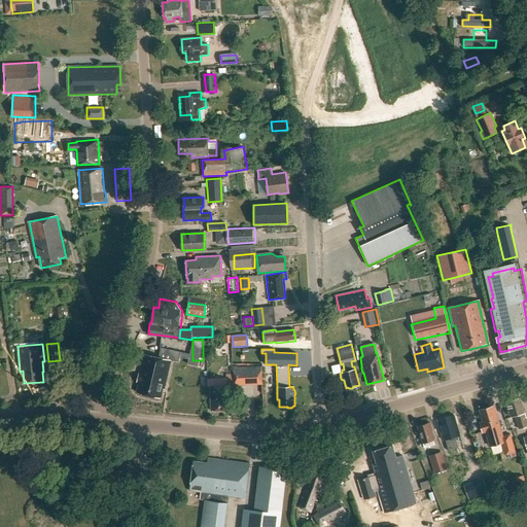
[(137,392),(161,397),(163,389),(165,389),(171,360),(144,354),(139,374),(137,380),(139,381),(137,392)]
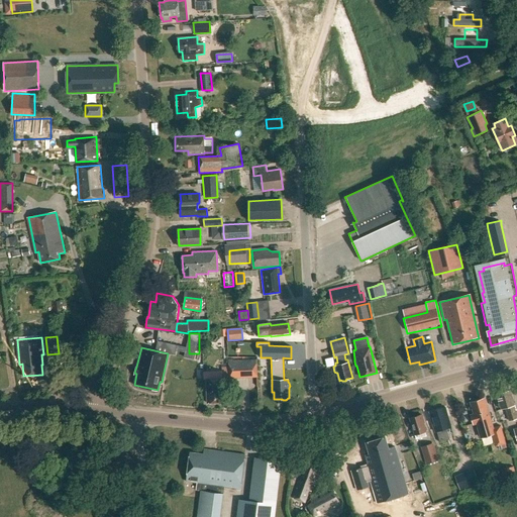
[(207,379),(208,403),(223,402),(222,379),(229,378),(257,376),(256,359),(229,360),(229,367),(222,367),(222,371),(204,372),(204,379),(207,379)]
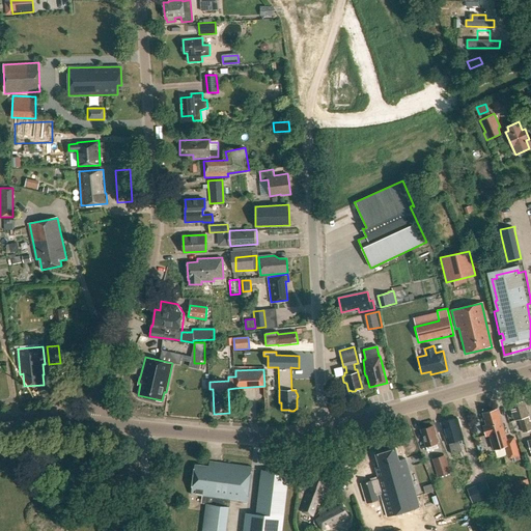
[(514,420),(520,419),(524,432),(530,429),(530,427),(528,417),(529,416),(525,400),(510,404),(514,420)]
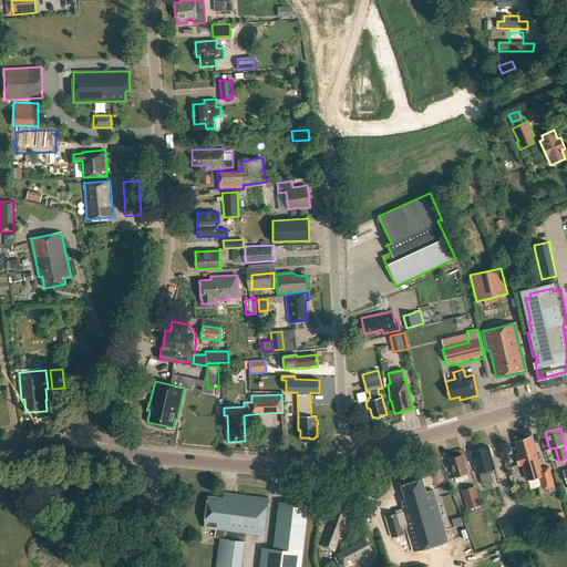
[(526,474),(538,471),(544,490),(555,486),(549,467),(540,470),(532,436),(516,441),(519,454),(516,455),(519,465),(524,464),(526,474)]
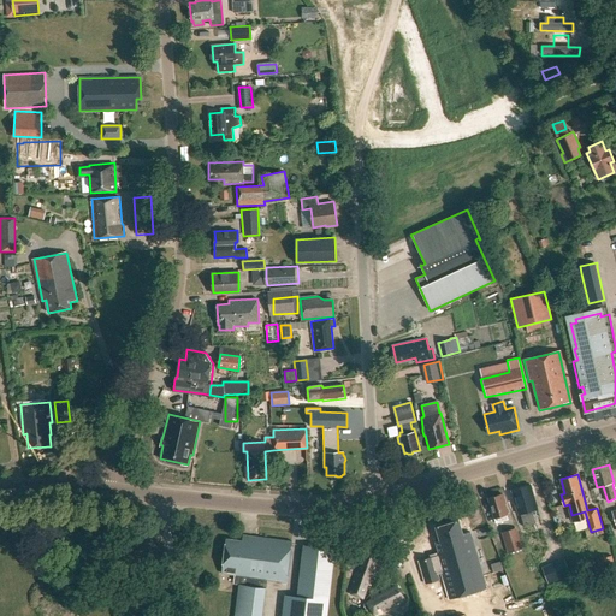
[(521,513),(526,528),(535,526),(531,510),(537,509),(531,486),(513,491),(519,514),(521,513)]
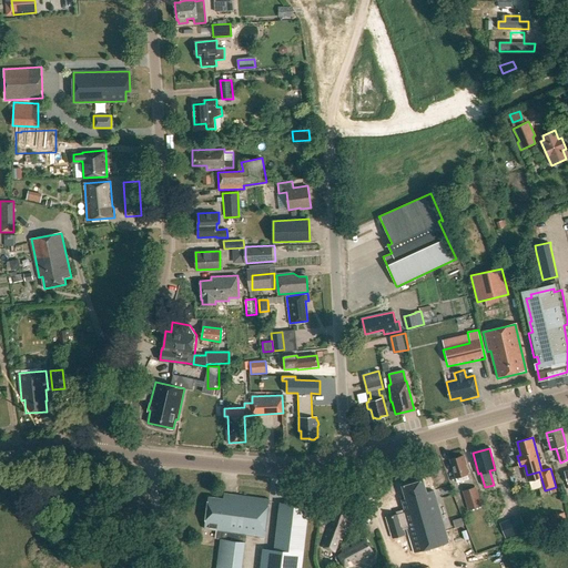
[(464,456),(450,459),(456,477),(460,476),(462,482),(469,479),(468,474),(466,465),(466,464),(464,456)]
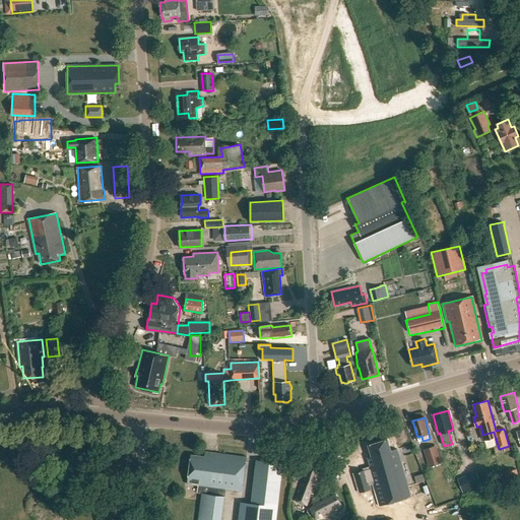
[(368,467),(379,506),(410,497),(397,449),(391,451),(387,439),(368,445),(372,456),(368,457),(371,466),(368,467)]
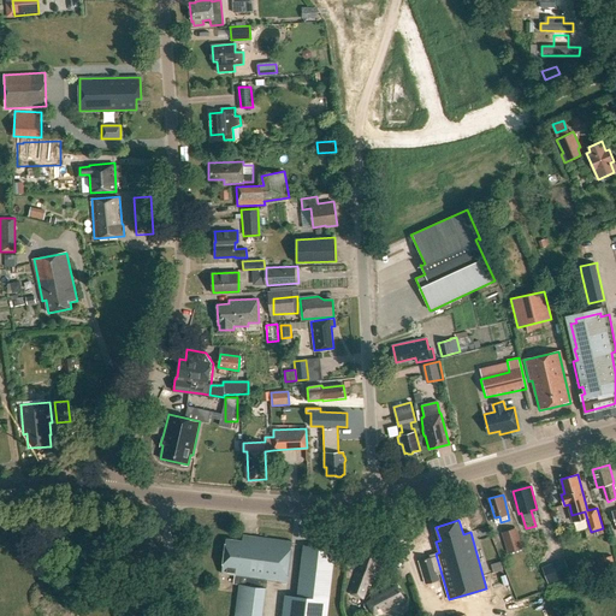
[(503,532),(510,552),(522,549),(516,528),(503,532)]
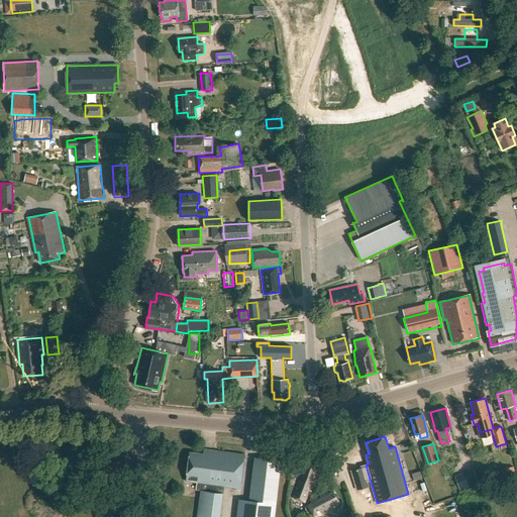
[(454,443),(448,444),(450,453),(456,452),(454,443)]
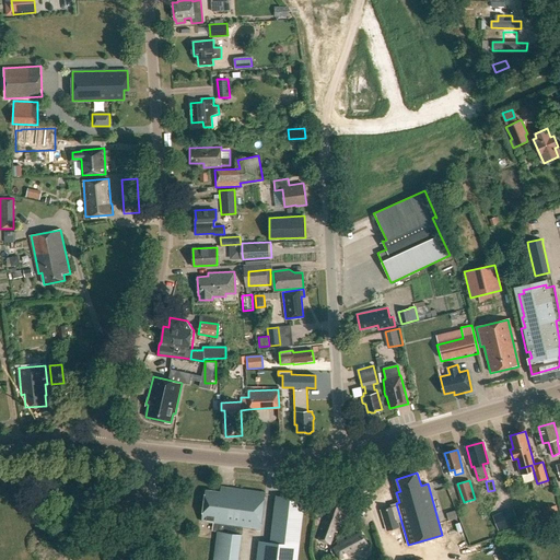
[(213,523),(260,529),(266,492),(221,487),(220,491),(206,490),(206,492),(201,521),(213,523)]
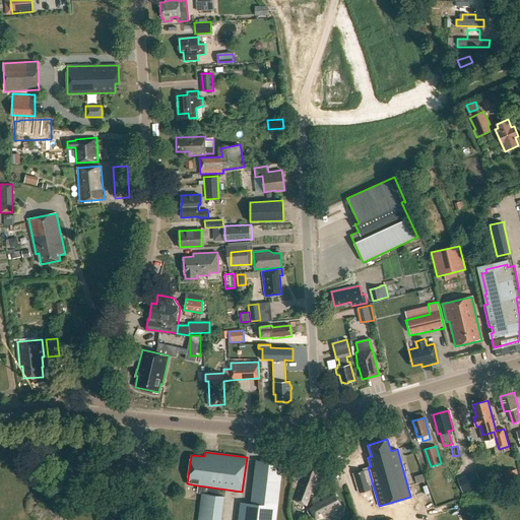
[(295,501),(305,504),(306,505),(310,496),(314,497),(317,489),(313,488),(315,481),(319,483),(322,474),(310,469),(306,479),(303,478),(295,501)]
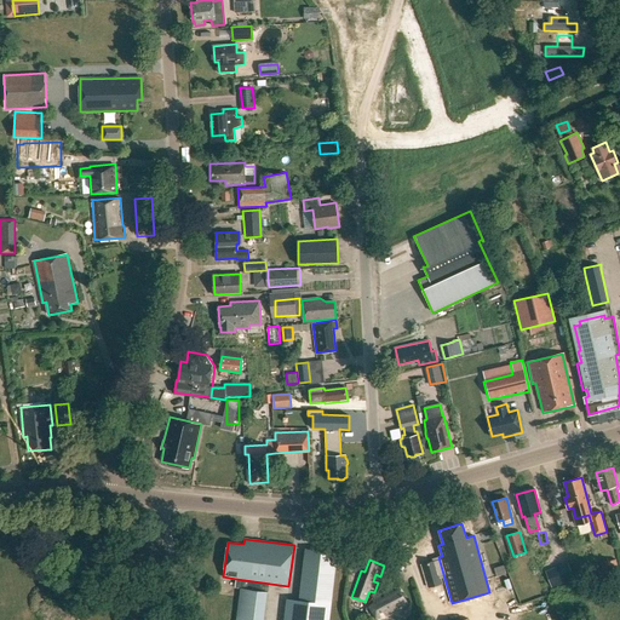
[(600,563),(603,577),(618,574),(615,560),(600,563)]
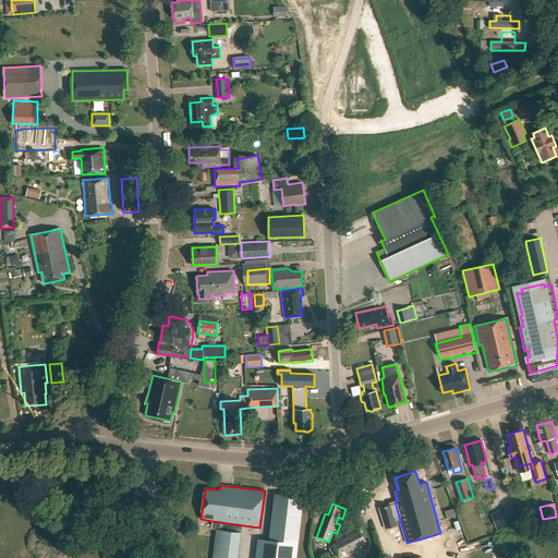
[(379,508),(386,528),(397,524),(391,505),(379,508)]
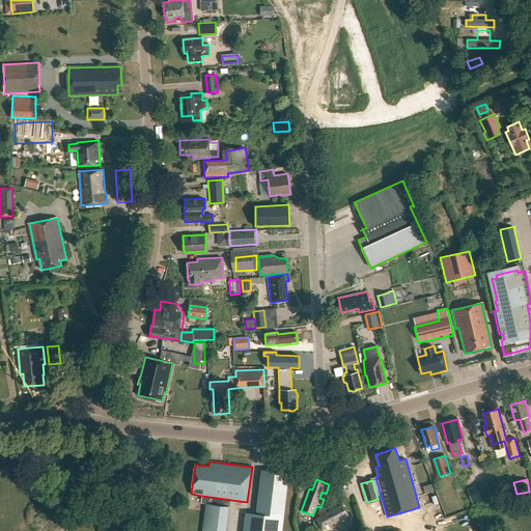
[(430,484),(423,486),(425,493),(432,491),(430,484)]
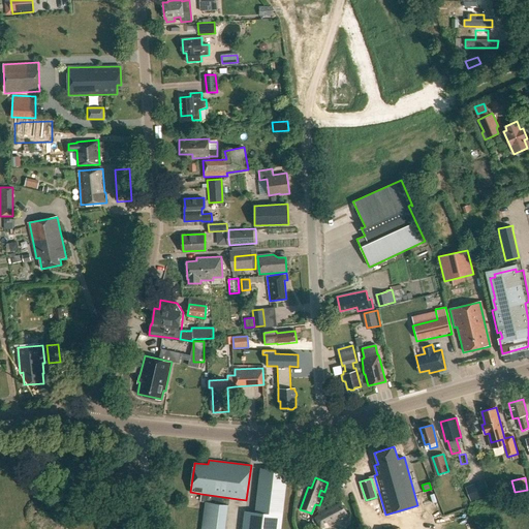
[(472,487),(466,489),(470,501),(477,498),(472,487)]
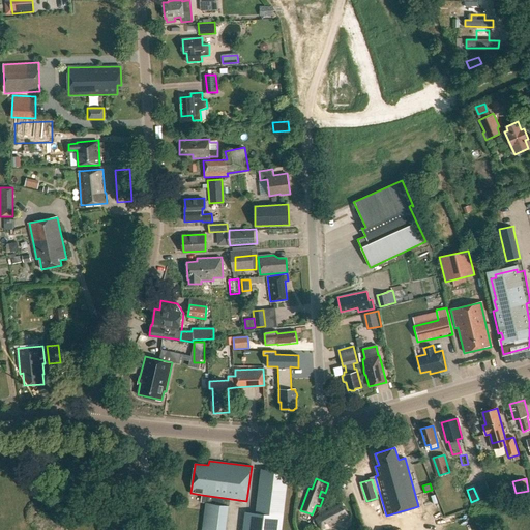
[(202,529),(225,529),(229,506),(206,503),(202,529)]
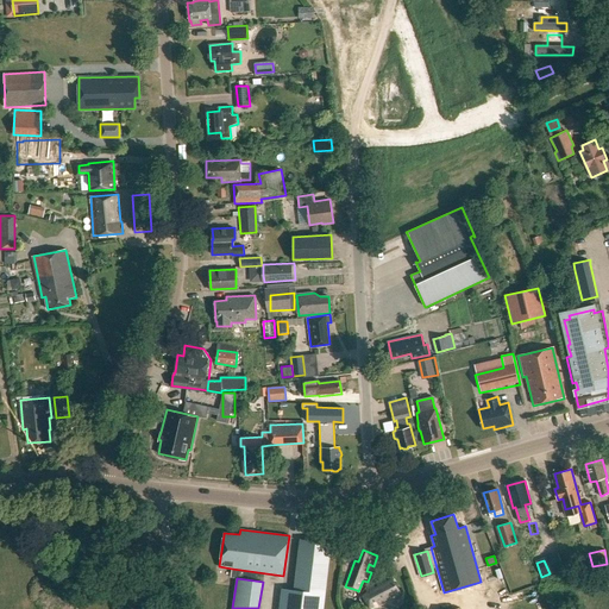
[(366,589),(376,607),(401,592),(393,578),(376,589),(374,585),(366,589)]
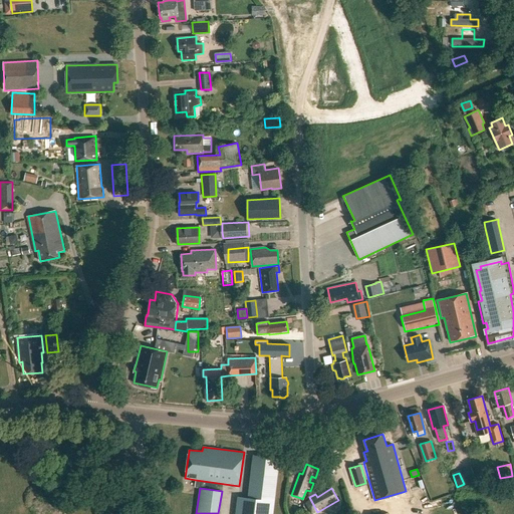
[(238,496),(235,513),(272,513),(274,501),(248,498),(238,496)]
